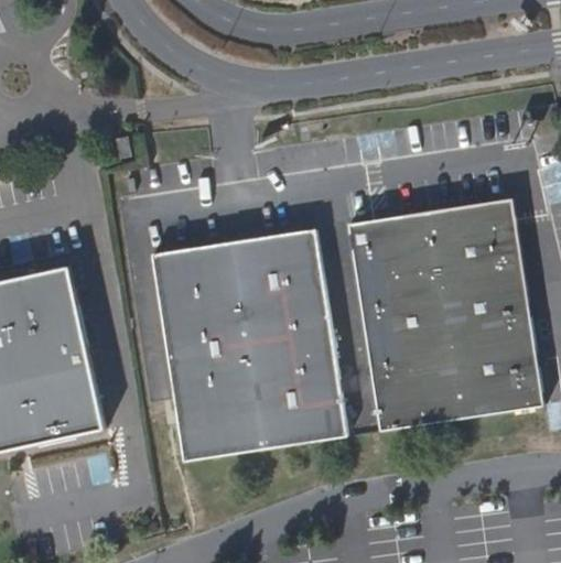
[(500,136),(518,138),(520,116),(503,114),(500,136)]
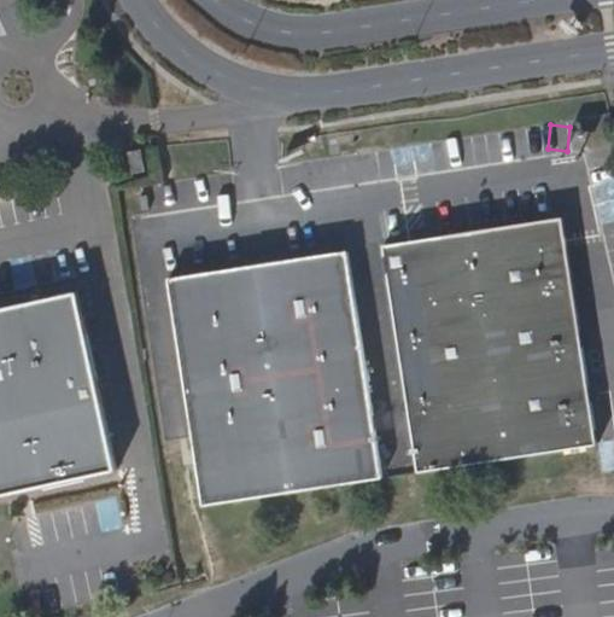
[(152,172),(148,150),(135,152),(139,174),(152,172)]
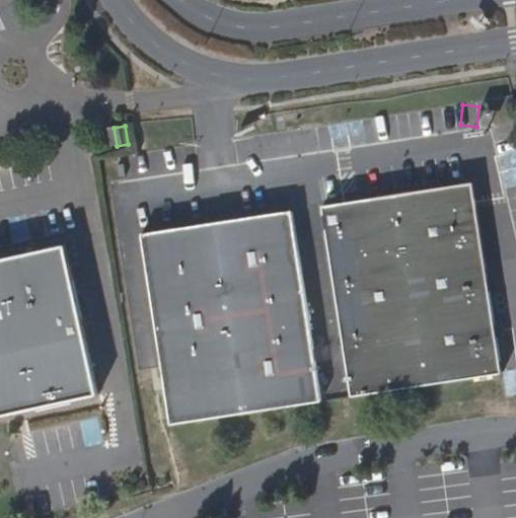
[(500,364),(463,178),(364,198),(316,207),(353,392),(500,364)]
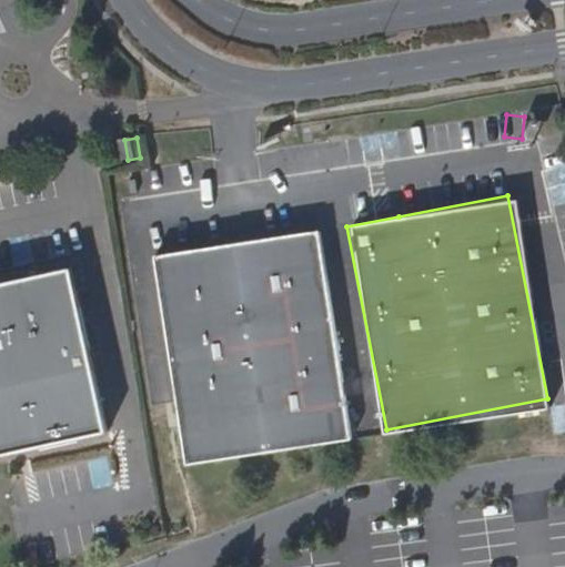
[(353,435),(311,231),(151,265),(192,468),(353,435)]
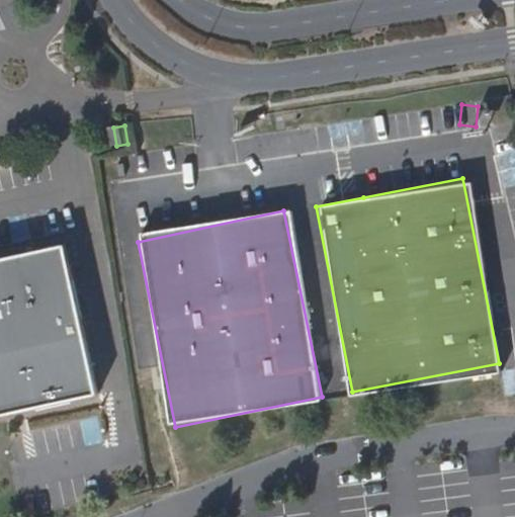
[(81,288),(72,242),(0,257),(0,413),(103,392),(81,288)]
